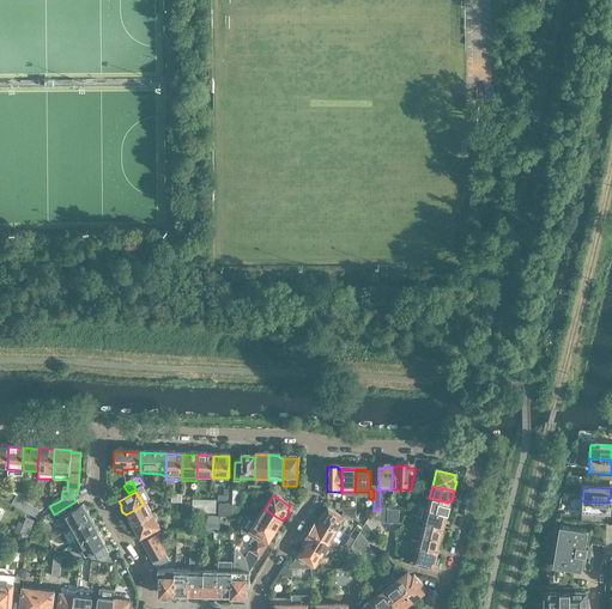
[(448,506),(448,503),(429,498),(426,511),(447,517),(449,506),(448,506)]
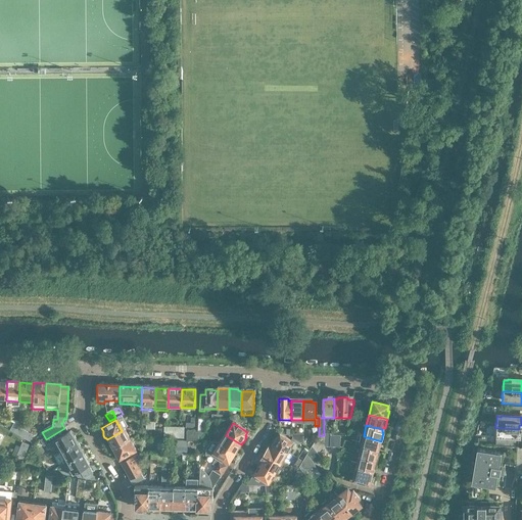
[(67,434),(64,428),(46,439),(40,442),(43,448),(51,443),(56,454),(76,443),(75,443),(76,442),(74,438),(73,439),(69,433),(67,434)]
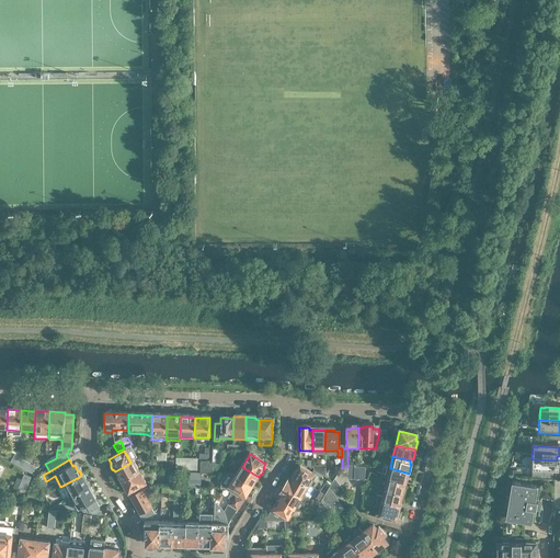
[(556,465),(557,460),(532,459),(532,465),(532,473),(536,473),(558,474),(559,465),(556,465)]
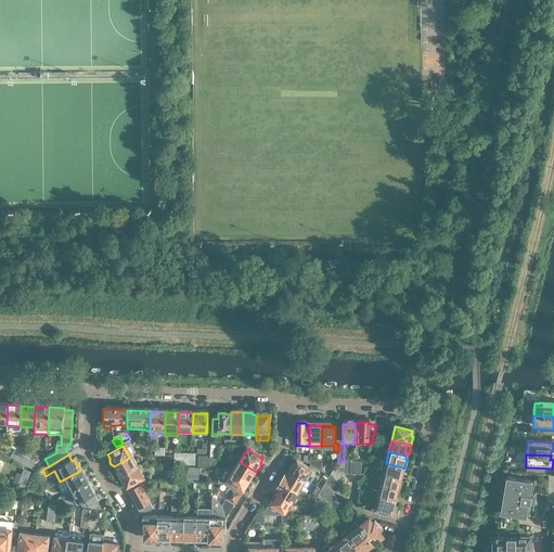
[(119,478),(136,470),(129,458),(114,466),(116,472),(116,473),(117,476),(119,476),(119,478)]
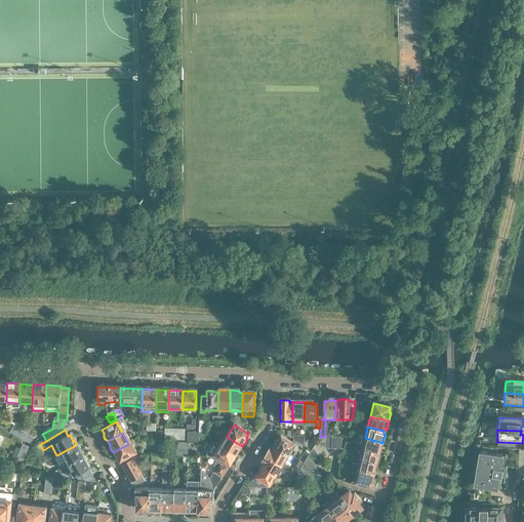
[(187,445),(194,445),(198,445),(198,439),(197,439),(194,435),(187,434),(187,445)]
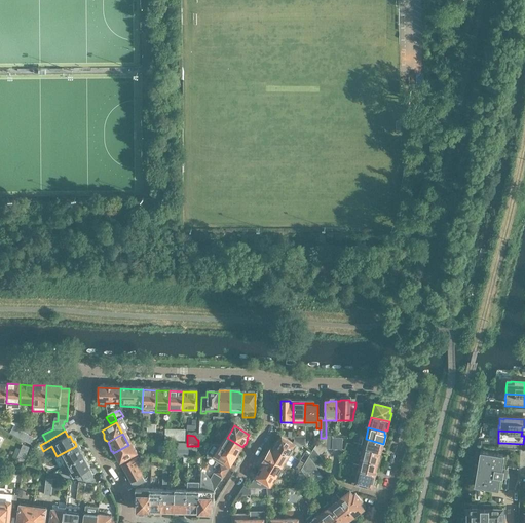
[(239,451),(242,447),(227,438),(221,448),(235,457),(237,455),(238,455),(240,452),(239,451)]
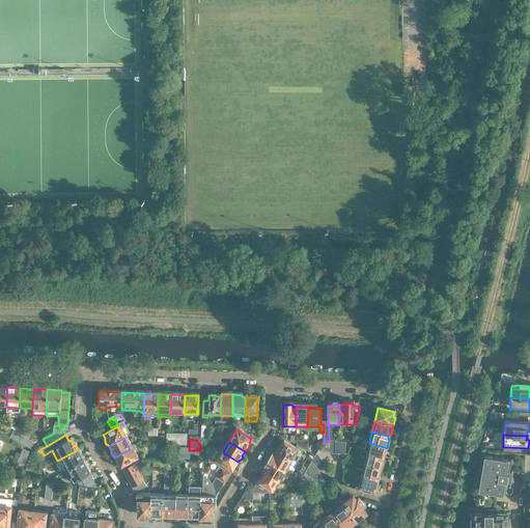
[(282,442),(276,453),(290,462),(297,451),(285,444),(282,442)]
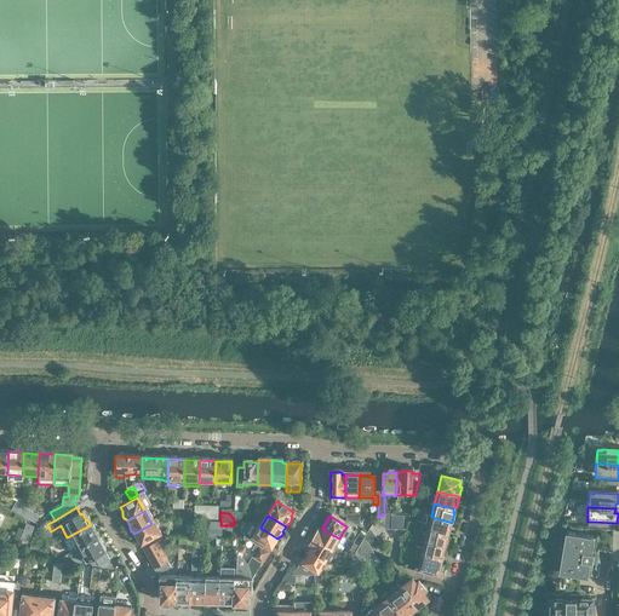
[(359,517),(345,517),(344,522),(359,530),(359,517)]
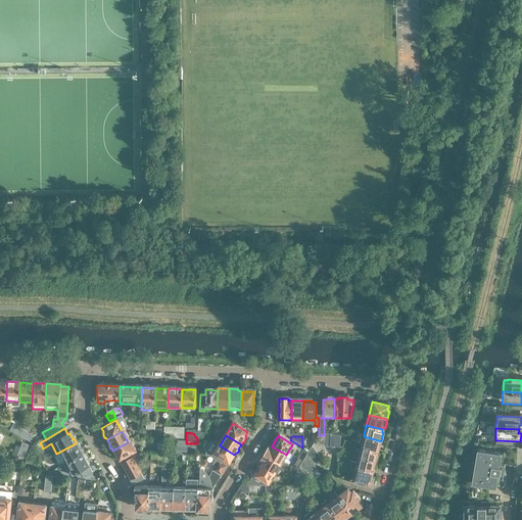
[(324,450),(324,436),(320,436),(311,448),(316,456),(324,450)]
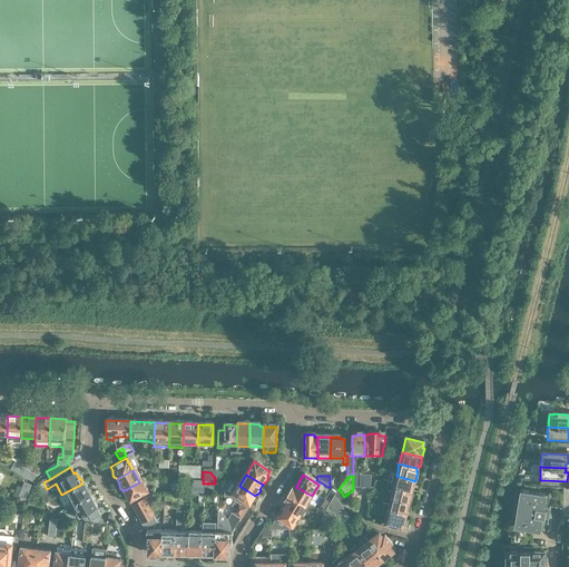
[(413,490),(415,481),(396,476),(393,476),(391,482),(388,481),(388,484),(383,482),(383,485),(410,492),(411,490),(413,490)]
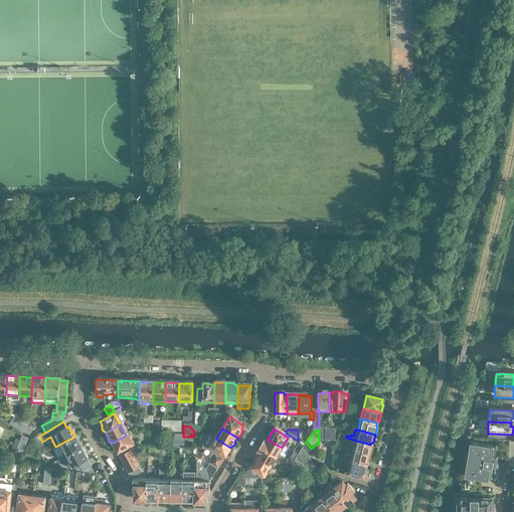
[(334,432),(324,432),(324,443),(334,443),(334,432)]
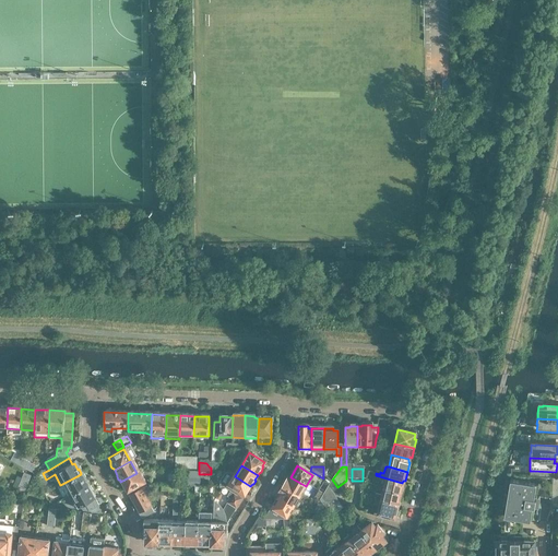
[(127,493),(143,485),(137,473),(120,482),(123,487),(123,488),(125,492),(127,492),(127,493)]
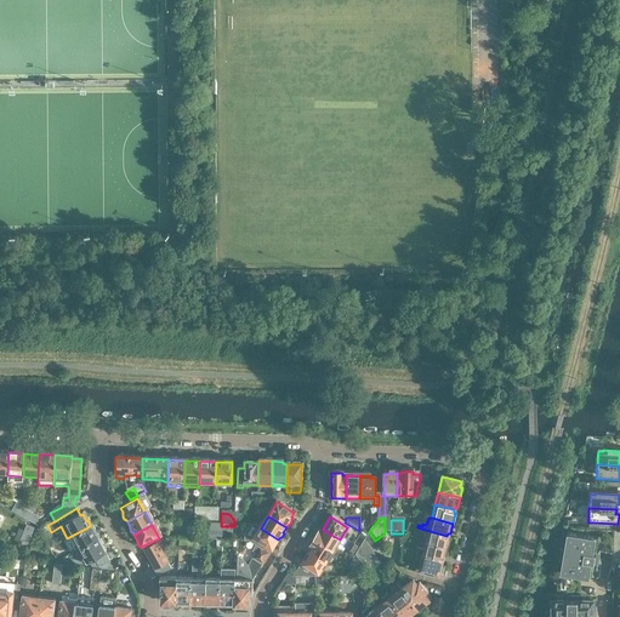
[(91,530),(90,526),(67,538),(74,552),(97,540),(94,535),(95,533),(92,529),(91,530)]
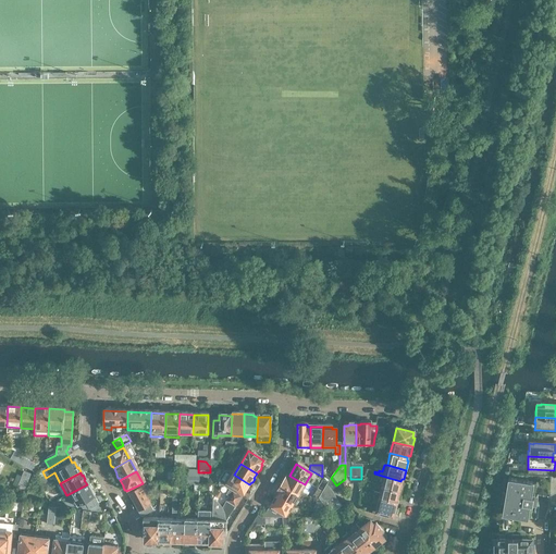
[(183,485),(185,485),(198,487),(198,472),(184,472),(183,485)]
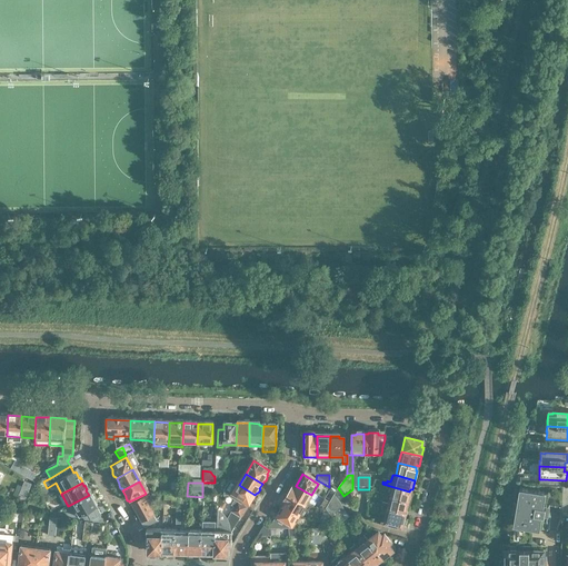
[(409,494),(409,492),(382,484),(381,487),(386,488),(385,489),(391,492),(389,499),(408,504),(411,495),(409,494)]
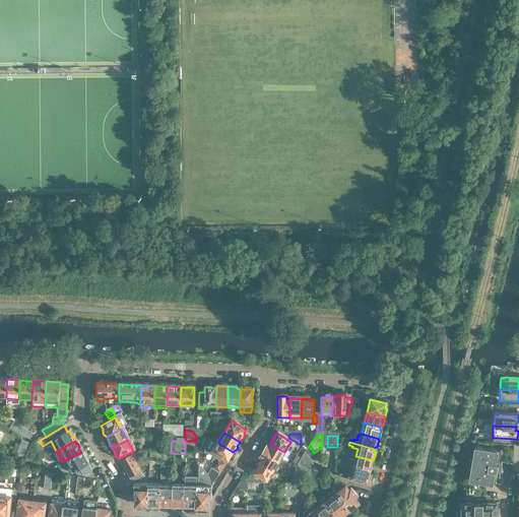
[(27,445),(22,443),(21,443),(19,449),(24,452),(27,445)]
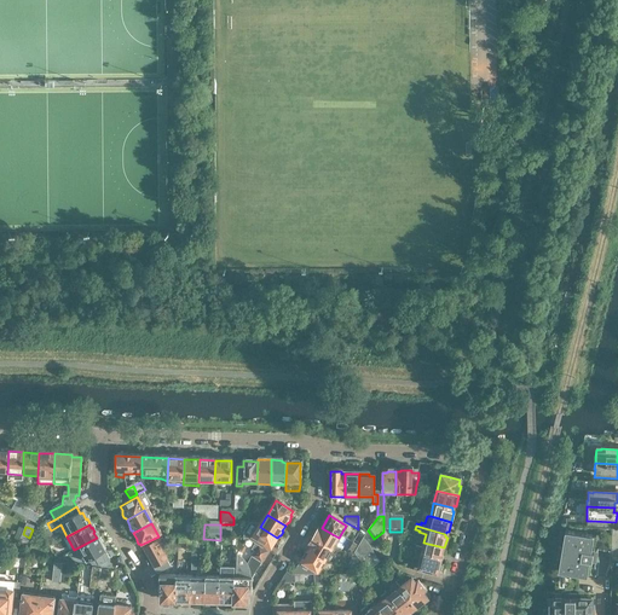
[(275,543),(277,538),(260,527),(253,539),(270,550),(271,547),(273,547),(275,545),(275,543)]
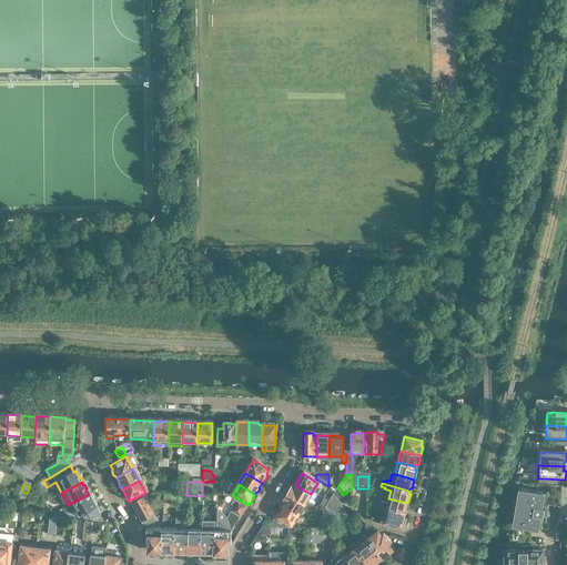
[(311,494),(295,485),(293,487),(292,487),(286,495),(301,504),(304,505),(311,494)]
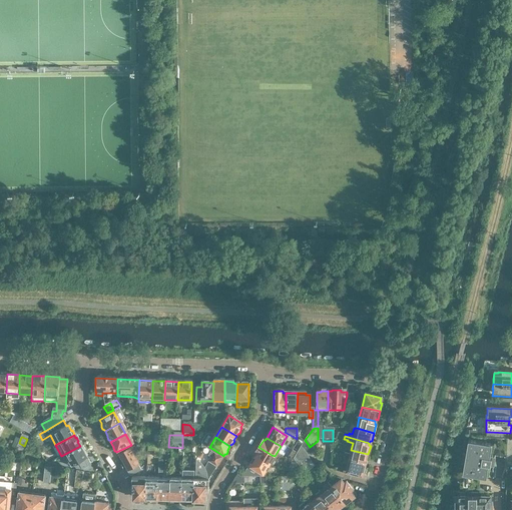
[(315,452),(310,447),(305,440),(301,448),(307,456),(307,457),(315,452)]
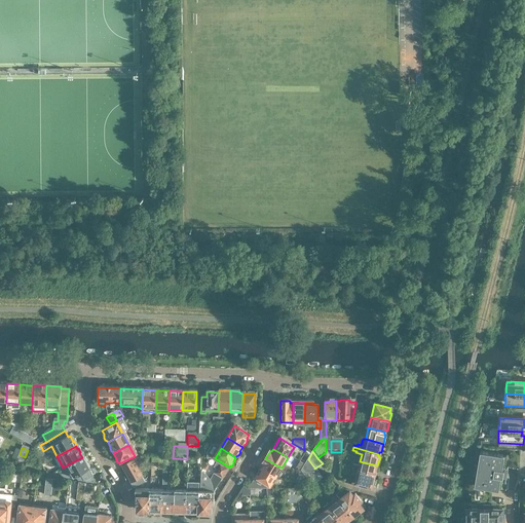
[(501,455),(477,453),(476,467),(478,468),(478,475),(475,475),(474,488),(498,490),(499,477),(501,478),(502,469),(500,469),(501,455)]
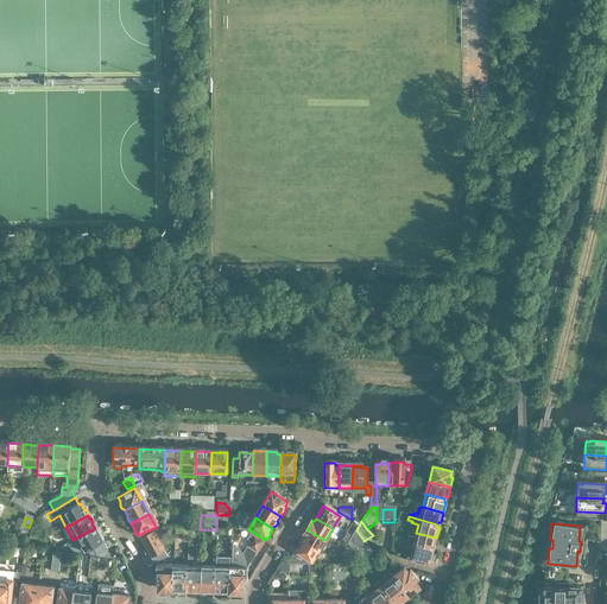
[(96,532),(95,528),(73,540),(81,554),(87,552),(89,557),(97,558),(107,552),(102,544),(103,542),(99,536),(100,535),(97,531),(96,532)]
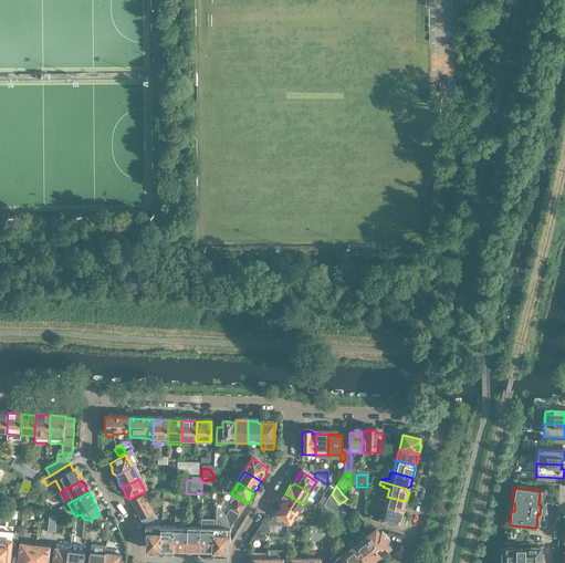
[(303,503),(300,502),(285,493),(281,501),(283,501),(281,506),(295,515),(303,503)]
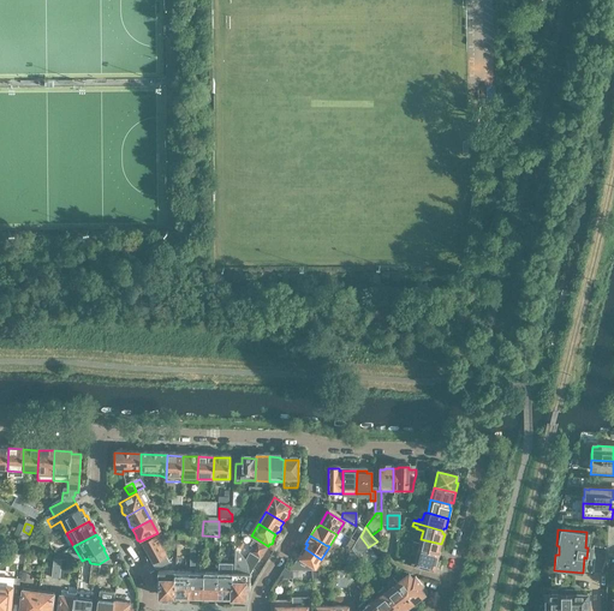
[(167,549),(161,537),(155,540),(159,546),(161,552),(167,549)]
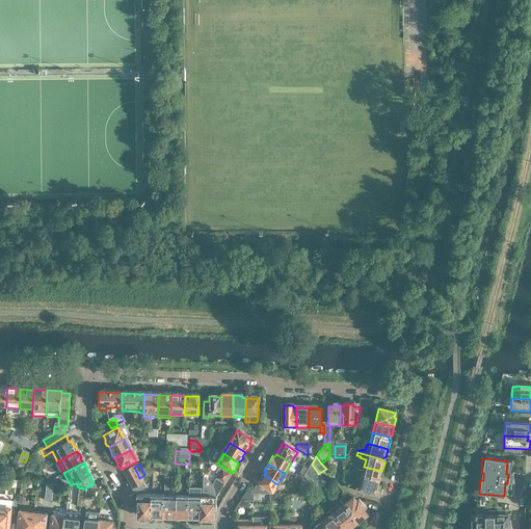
[(321,480),(318,474),(318,473),(312,465),(303,478),(309,485),(311,488),(321,480)]
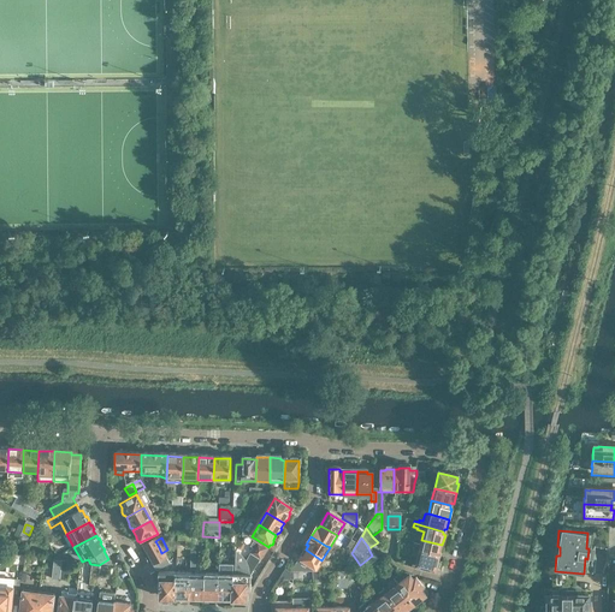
[(439,554),(442,545),(421,540),(419,547),(413,546),(413,547),(408,546),(407,548),(413,551),(412,551),(437,557),(437,554),(439,554)]
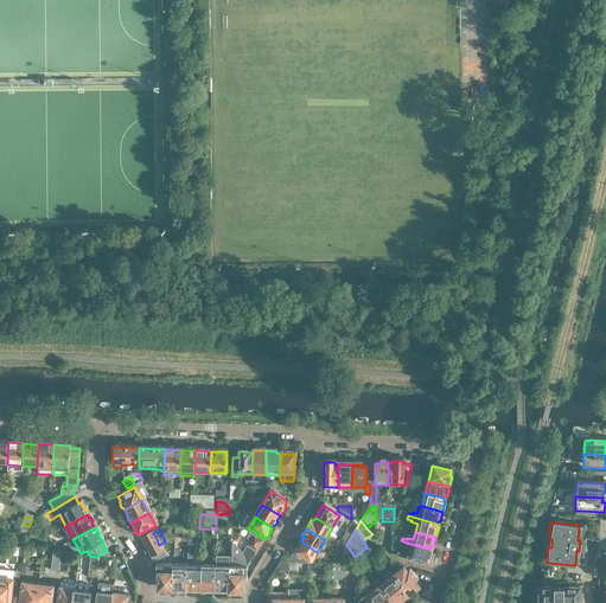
[(144,545),(157,539),(153,533),(140,539),(144,545)]
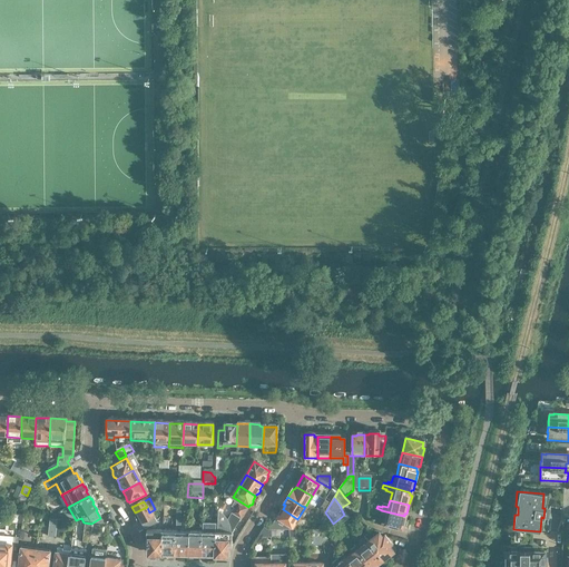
[(232,508),(234,510),(243,516),(246,511),(235,504),(232,508)]
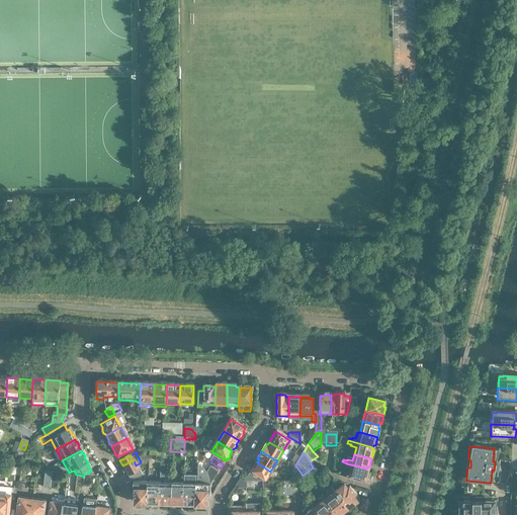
[(136,465),(134,460),(122,465),(125,471),(136,465)]
